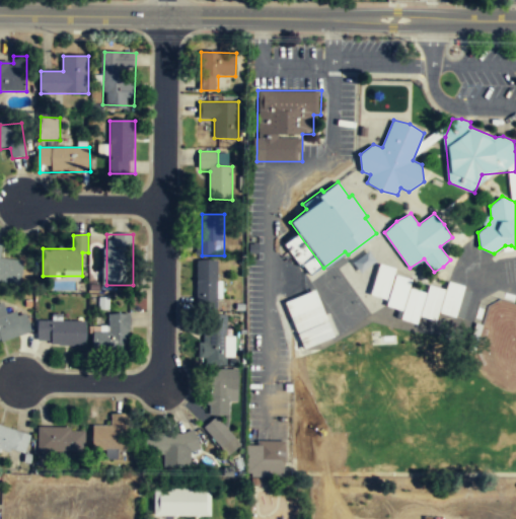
[(0,282),(21,286),(25,263),(2,258),(4,246),(0,245),(0,282)]
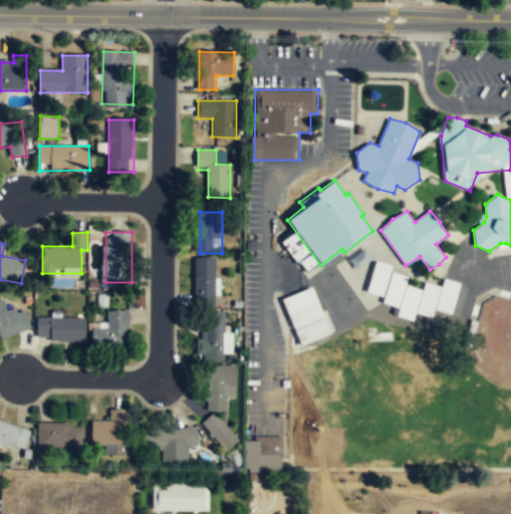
[(356,269),(374,260),(368,248),(350,257),(356,269)]
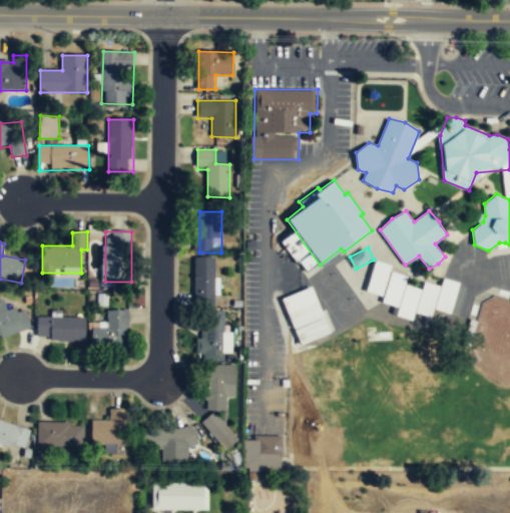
[(219,259),(197,258),(196,298),(218,299),(219,259)]
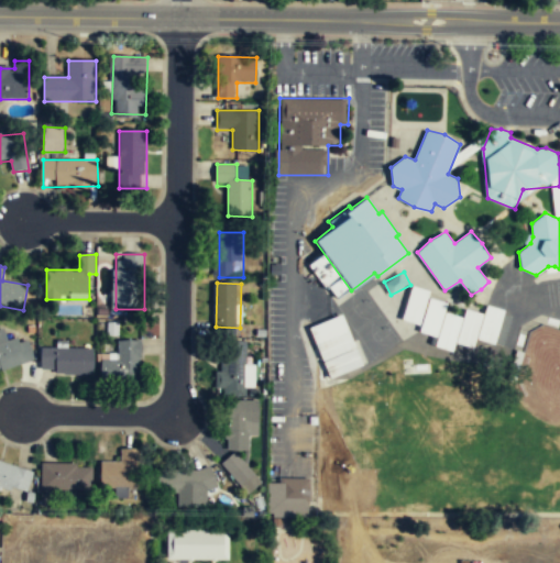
[(403,318),(419,323),(430,291),(414,285),(403,318)]
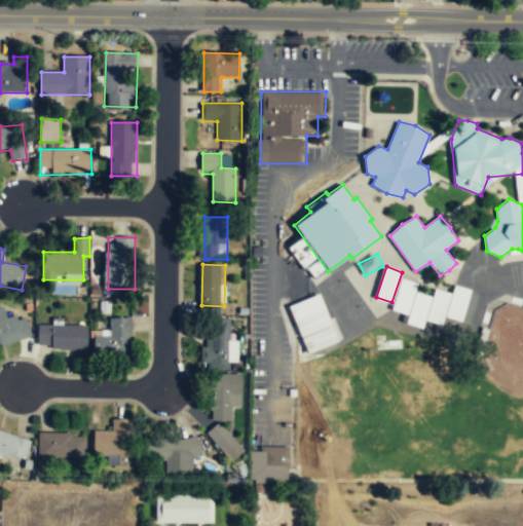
[(473,323),(479,292),(455,287),(454,293),(436,290),(435,296),(416,292),(418,282),(401,278),(395,310),(409,313),(407,324),(424,328),(425,321),(444,325),(445,317),(473,323)]
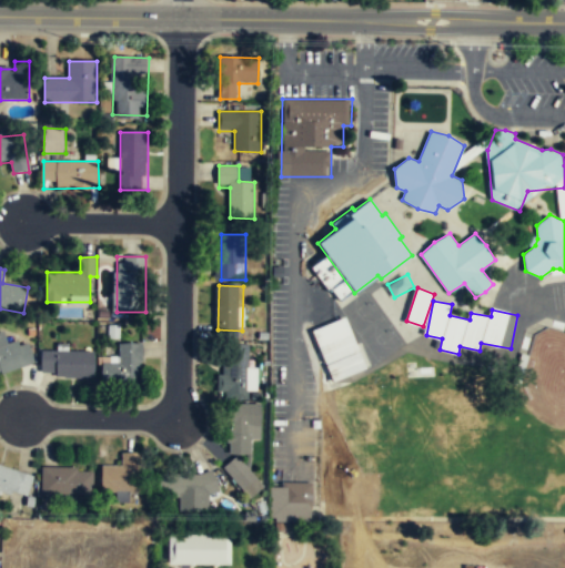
[(314,330),(334,382),(367,369),(349,317),(314,330)]
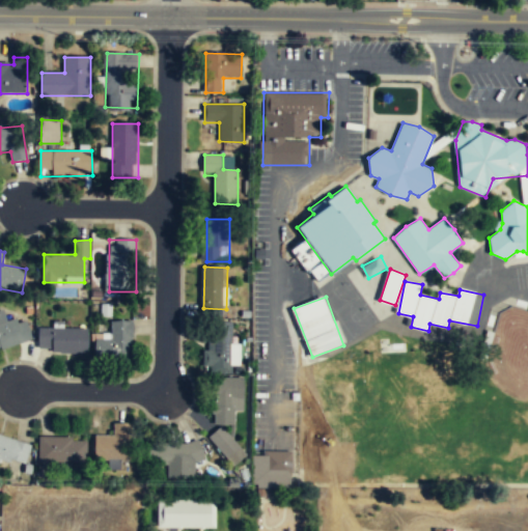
[(27,319),(8,324),(5,310),(0,311),(0,351),(33,342),(27,319)]
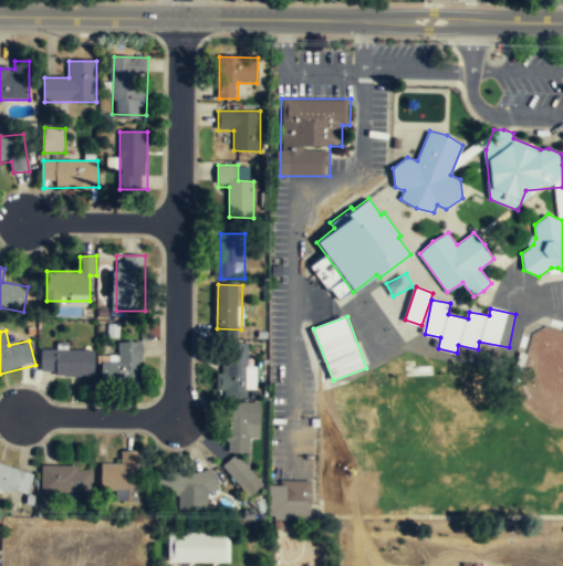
[(143,342),(120,343),(120,360),(104,360),(104,381),(144,380),(143,342)]
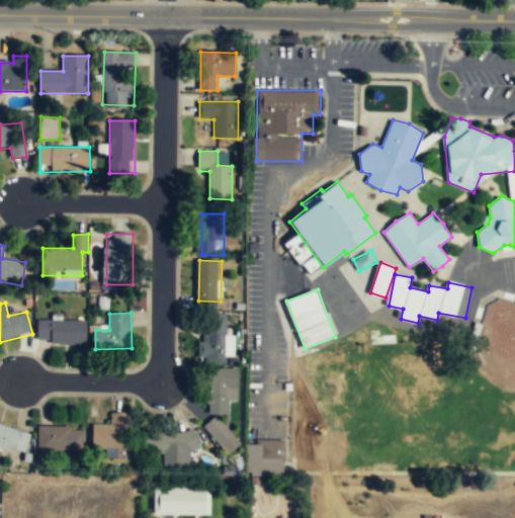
[(233,316),(202,315),(202,360),(233,360),(233,316)]
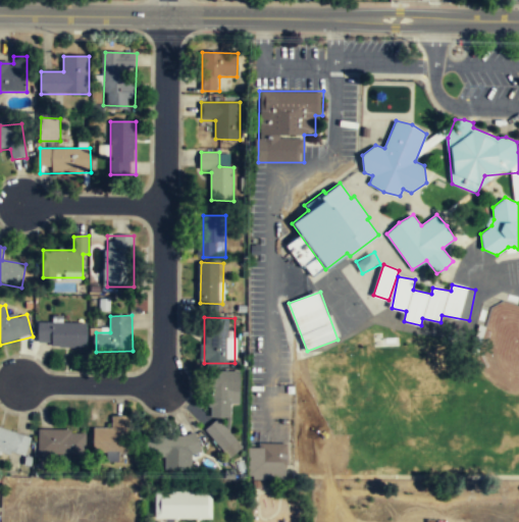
[(50,349),(87,349),(88,323),(39,323),(39,341),(51,341),(50,349)]
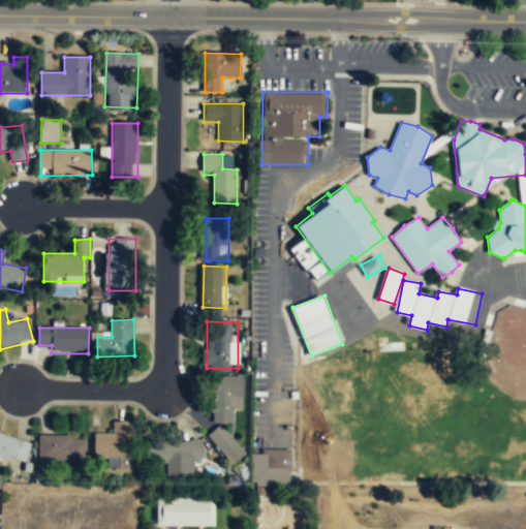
[(214,380),(214,424),(234,424),(234,409),(243,409),(243,380),(214,380)]
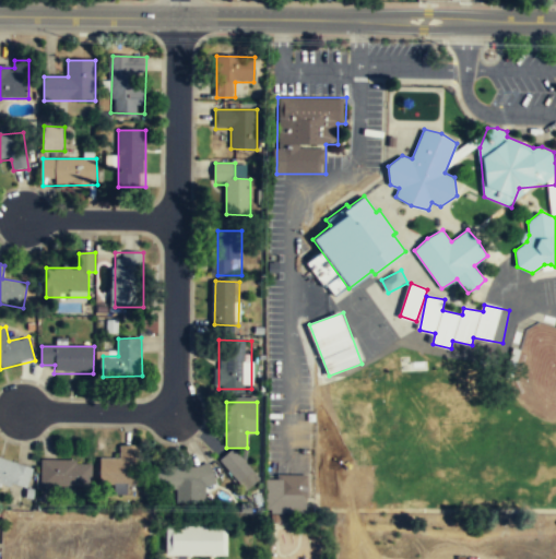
[(243,486),(257,474),(233,450),(221,462),(243,486)]
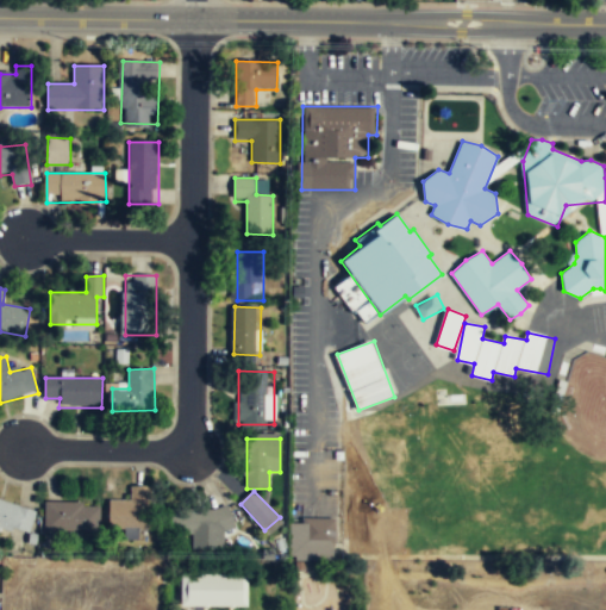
[(110,531),(151,530),(150,493),(110,495),(110,531)]
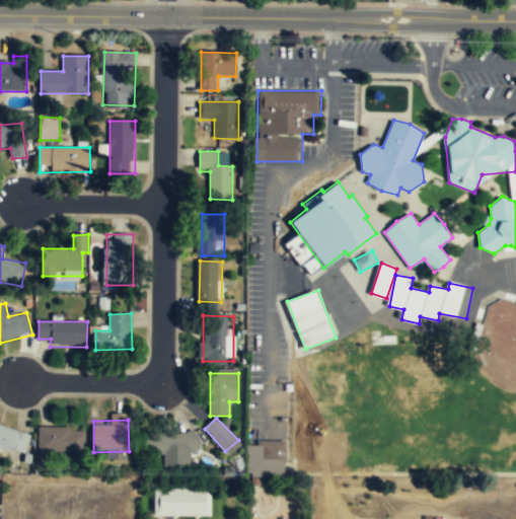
[(0,451),(25,458),(31,434),(0,426),(0,451)]
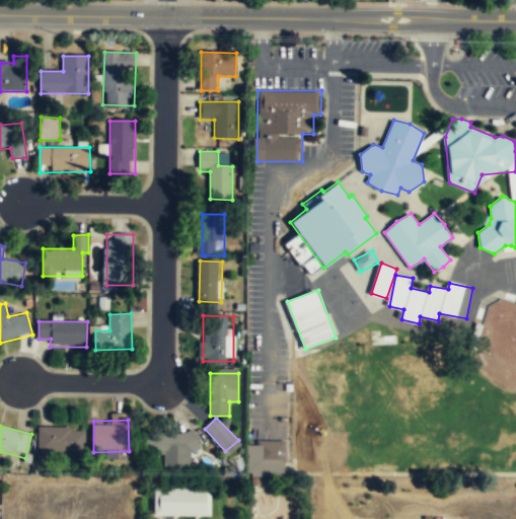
[(39,429),(39,453),(86,453),(86,429),(39,429)]
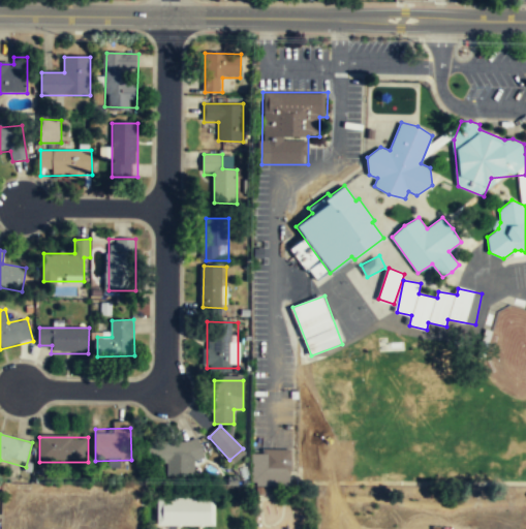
[(203,461),(203,442),(155,442),(155,463),(167,463),(167,478),(195,478),(195,461),(203,461)]
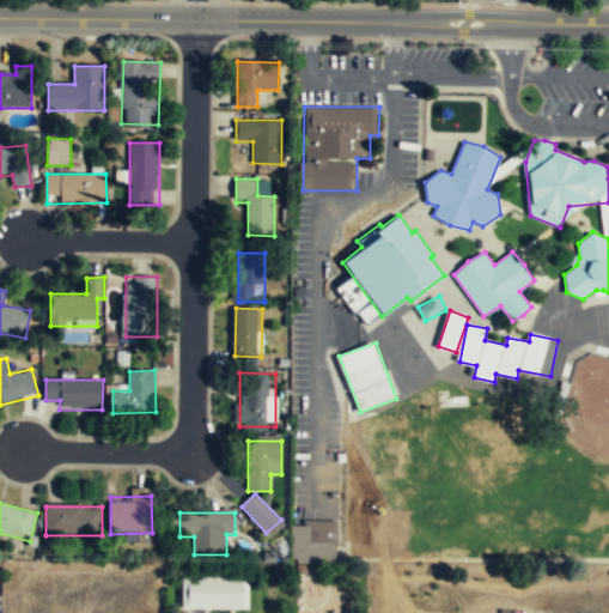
[(293,525),(293,562),(339,563),(339,520),(306,520),(306,525),(293,525)]
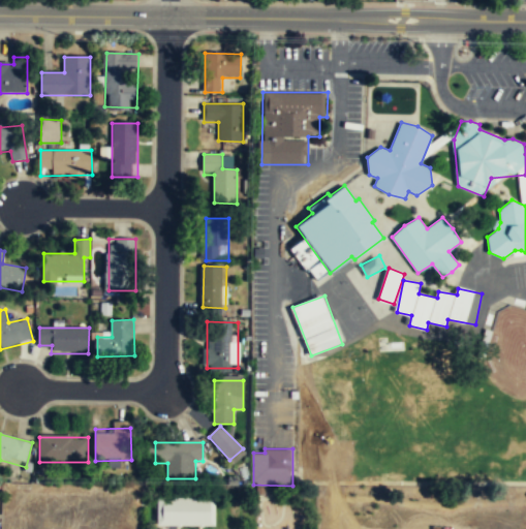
[(216,526),(216,499),(158,499),(158,526),(216,526)]
